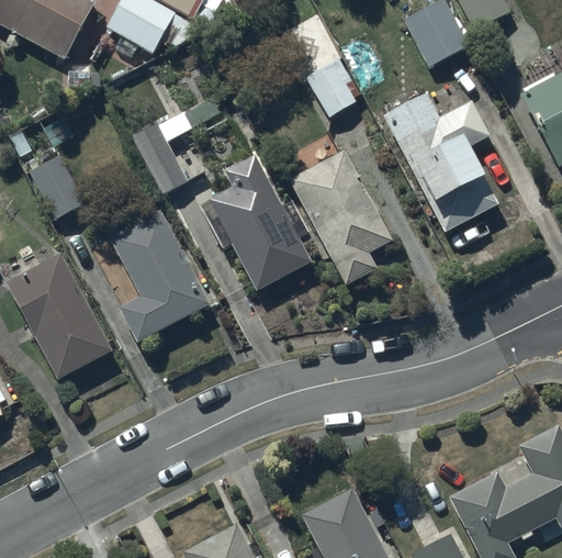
[(0,0),(0,23),(63,57),(93,0),(0,0)]
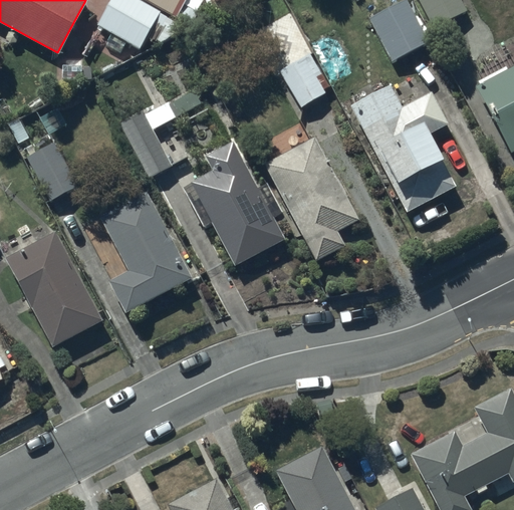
[(180,24),(139,0),(109,0),(95,23),(110,32),(101,47),(119,58),(129,43),(140,49),(150,33),(169,44),(180,24)]
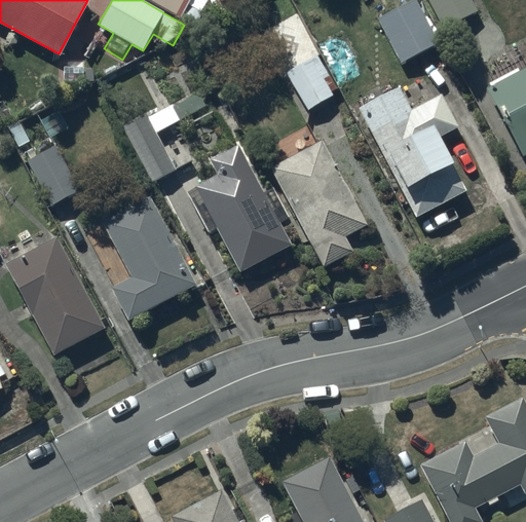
[(153,0),(195,25),(203,12),(200,10),(207,0),(153,0)]
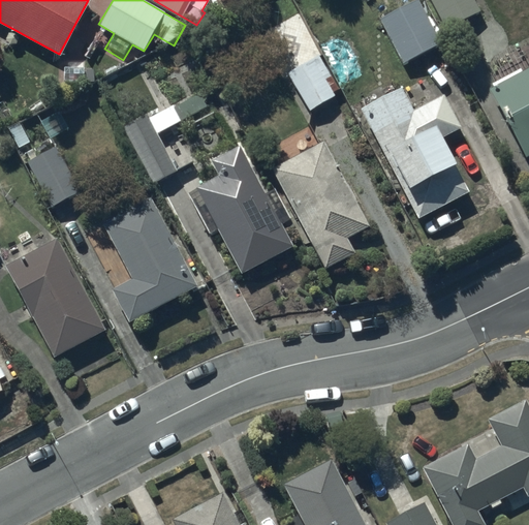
[(411,0),(380,17),(404,60),(440,40),(429,20),(435,17),(427,0),(419,0),(411,0)]
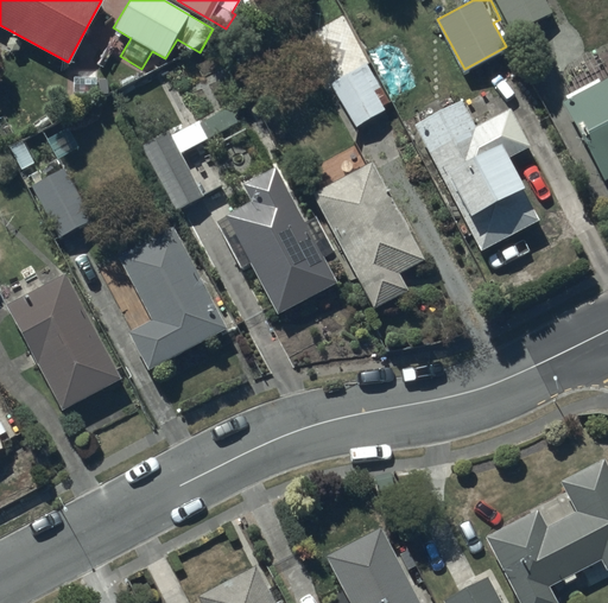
[(552,11),(545,0),(495,0),(513,31),(552,11)]
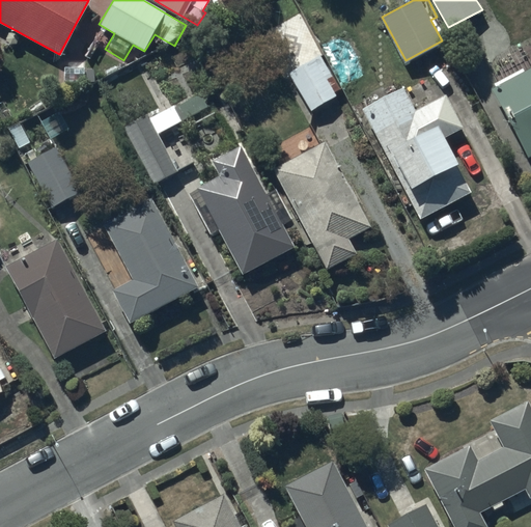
[(322,54),(288,73),(309,110),(342,91),(322,54)]
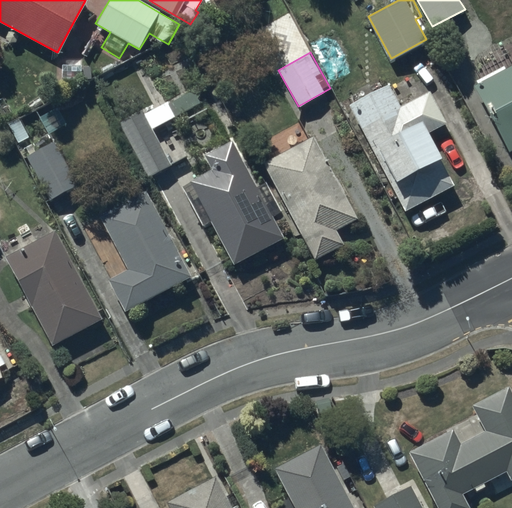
[(511,64),(505,68),(503,65),(477,79),(481,86),(476,89),(509,150),(511,148),(511,64)]
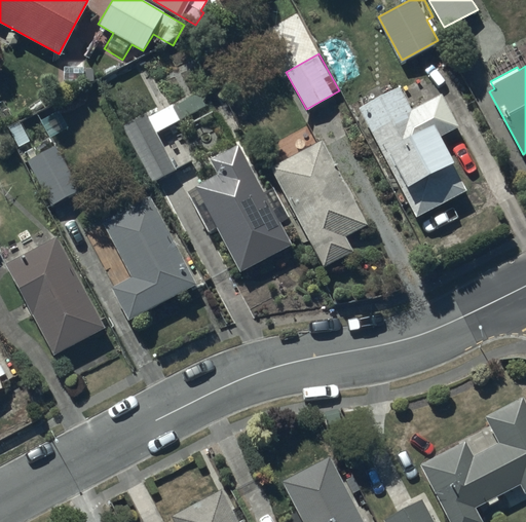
[(398,87),(359,108),(417,217),(466,190),(439,136),(457,126),(440,92),(409,109),(398,87)]
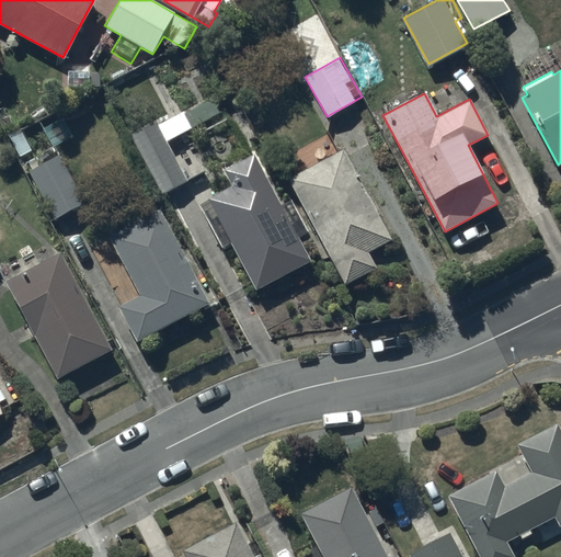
[(156,118),(129,132),(160,194),(186,181),(165,140),(220,114),(213,98),(158,124),(156,118)]
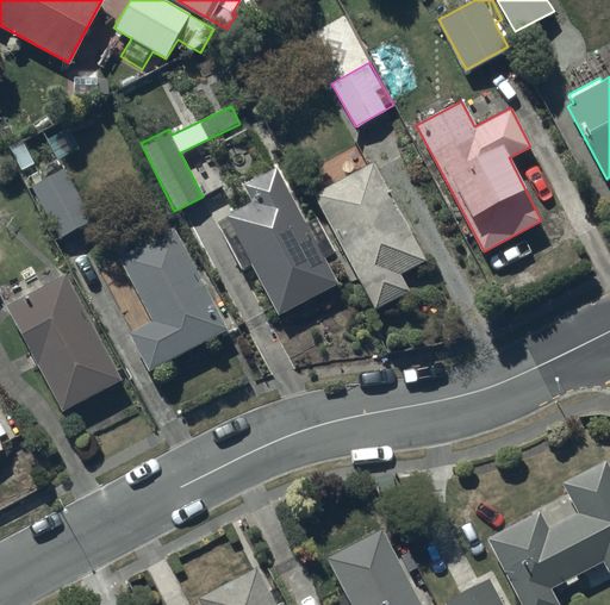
[(374,162),(313,194),(374,309),(409,291),(399,274),(427,260),(374,162)]
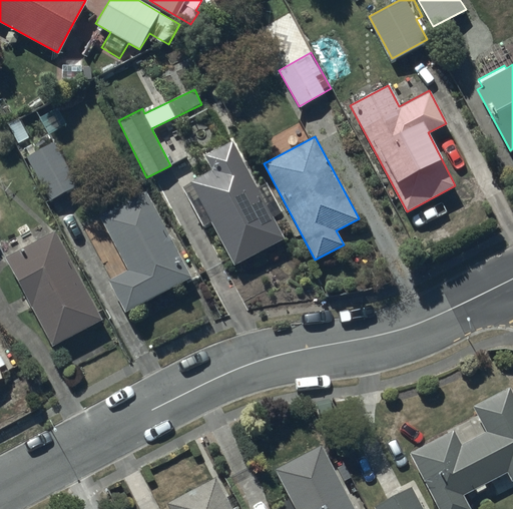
[(56,141),(27,157),(49,199),(78,184),(56,141)]
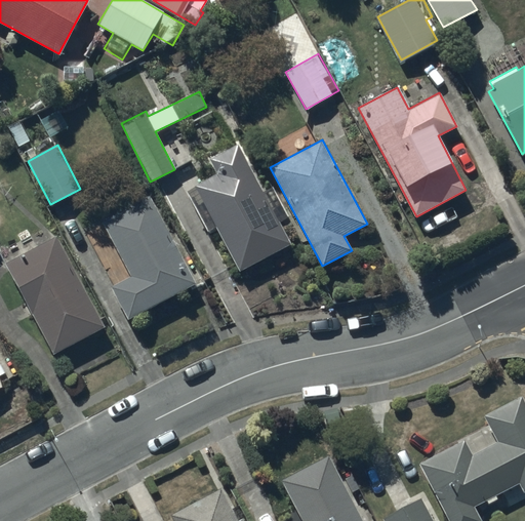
[(238,146),(211,160),(219,175),(188,193),(208,231),(215,227),(238,271),(290,244),(278,222),(288,216),(273,186),(263,191),(238,146)]
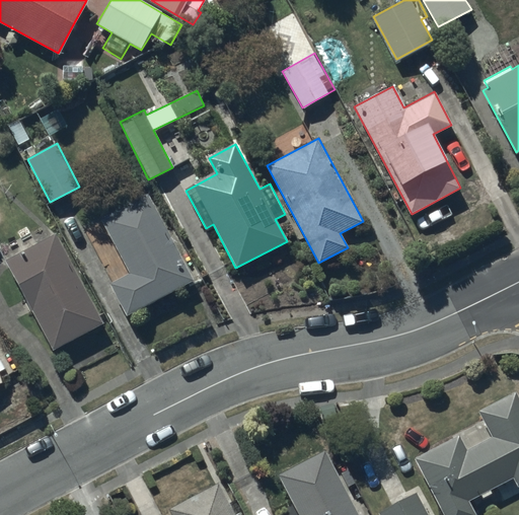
[(149,196),(103,220),(132,274),(110,285),(127,315),(194,279),(149,196)]
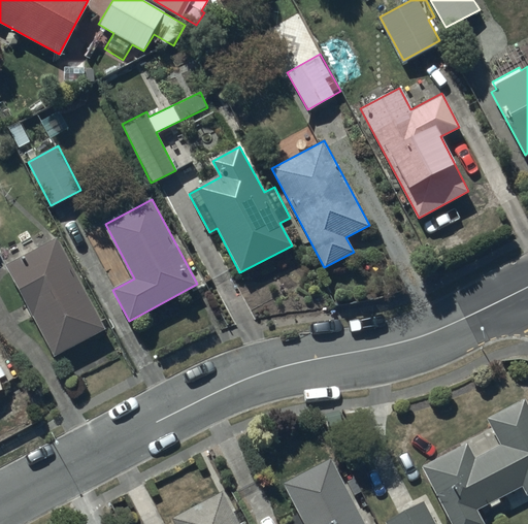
[(56,238),(5,266),(56,356),(106,328),(56,238)]
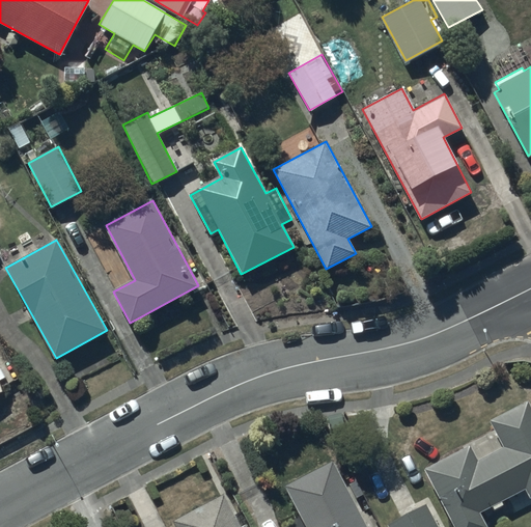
[(530,500),(530,408),(529,404),(490,424),(504,451),(479,464),(472,449),(425,473),(452,526),(486,526),(481,517),(494,510),(496,514),(505,509),(503,504),(526,493),(530,501),(530,500)]
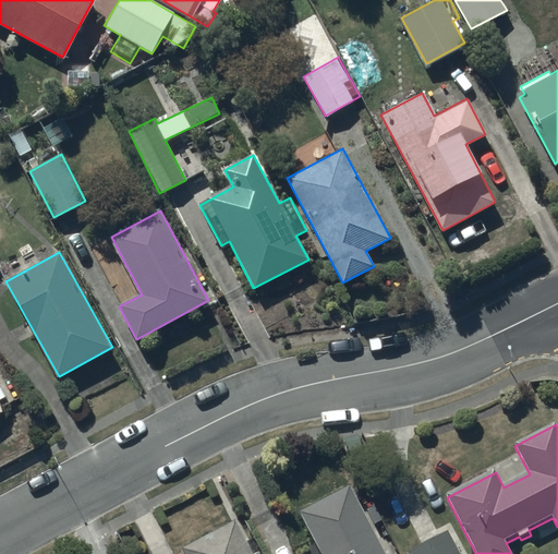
[(386,553),(350,488),(300,515),(320,553),(386,553)]
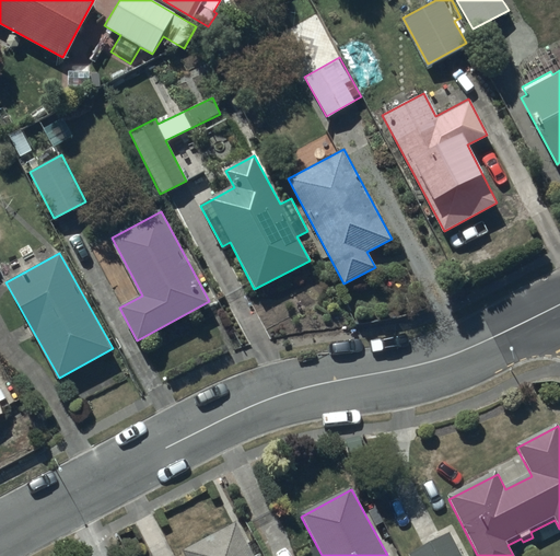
[(235,520),(181,549),(184,555),(259,555),(257,551),(254,553),(235,520)]
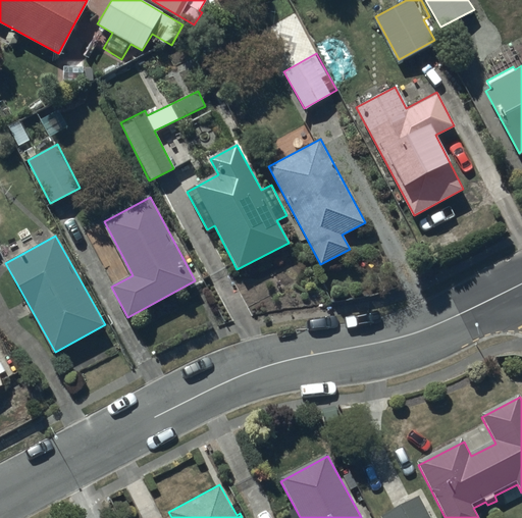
[(432,517),(420,495),(381,515),(383,517),(432,517)]
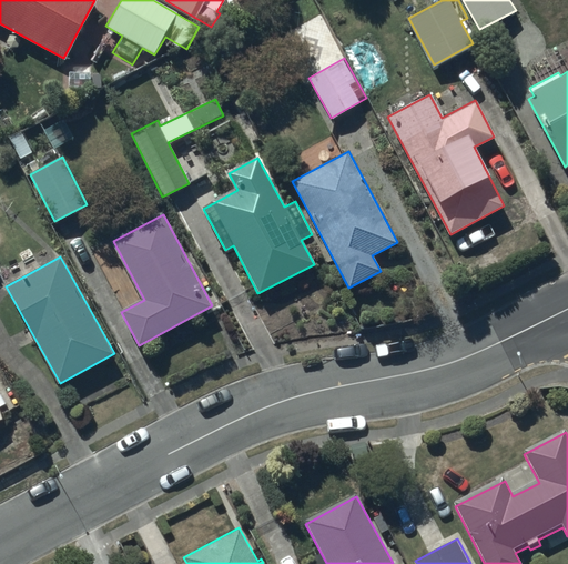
All buildings are outlined.
